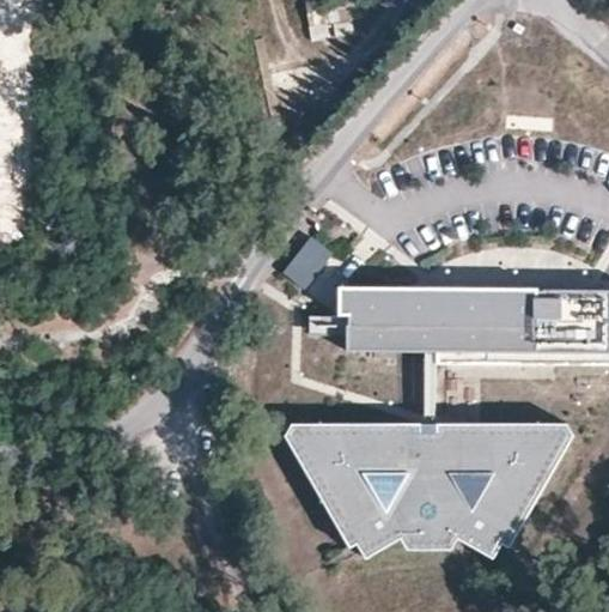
[(305,0),(302,1),(310,42),(346,34),(338,0),(305,0)]
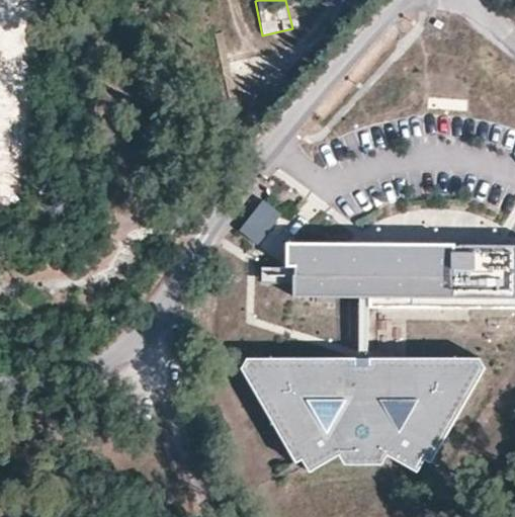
[(261,198),(237,230),(255,244),(279,212),(261,198)]
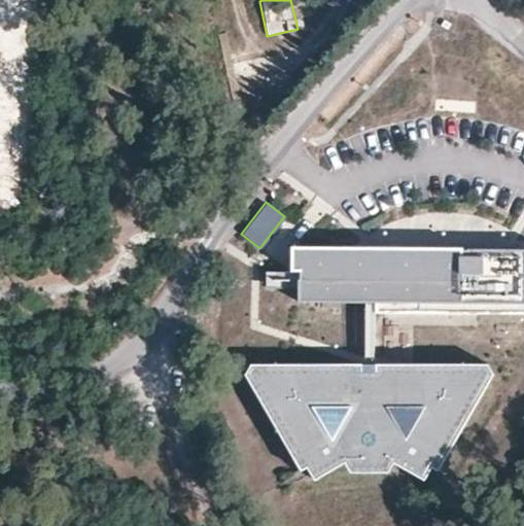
[(523,249),(369,250),(295,251),(297,273),(297,277),(297,288),(297,303),(303,303),(368,303),(374,303),(374,312),(523,311),(523,249)]
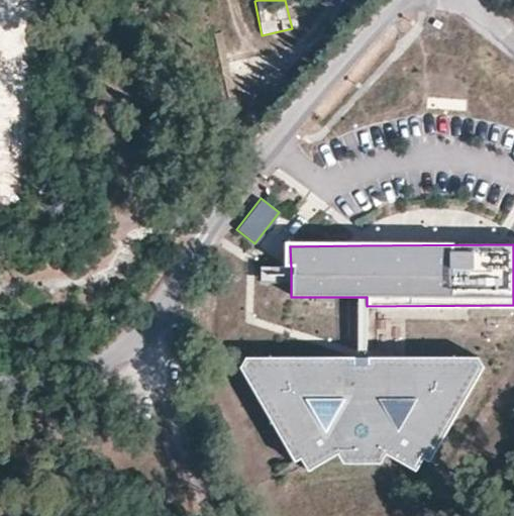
[(291,268),(259,269),(259,283),(291,283),(291,272),(291,268)]
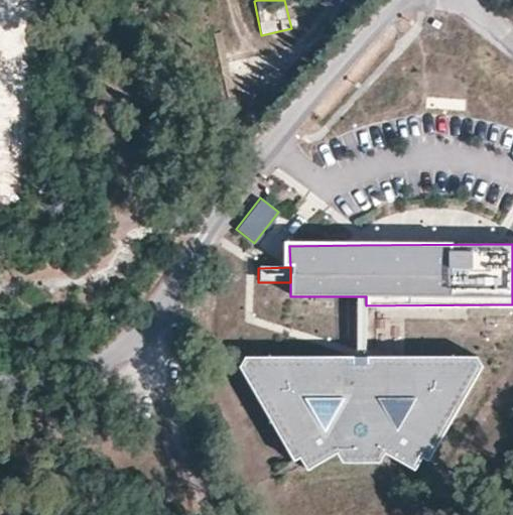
[(301,463),(305,469),(308,468),(336,452),(342,462),(378,462),(383,452),(413,469),(421,457),(426,460),(482,365),(476,356),(370,356),(370,362),(362,362),(353,361),(353,355),(272,356),(243,356),(238,365),(293,460),(298,457),(301,463)]
